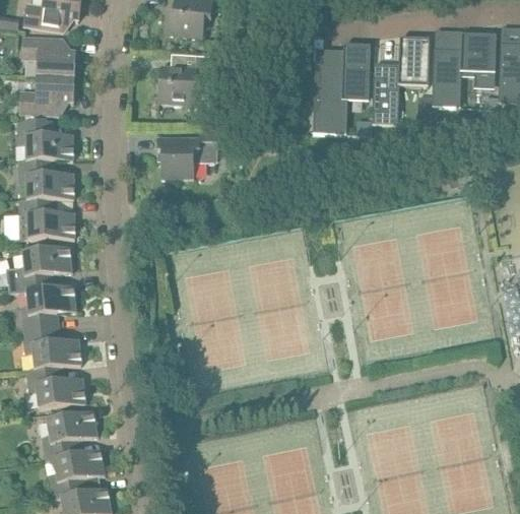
[(43,0),(43,5),(26,2),(23,24),(64,30),(66,18),(78,19),(81,0),(43,0)]
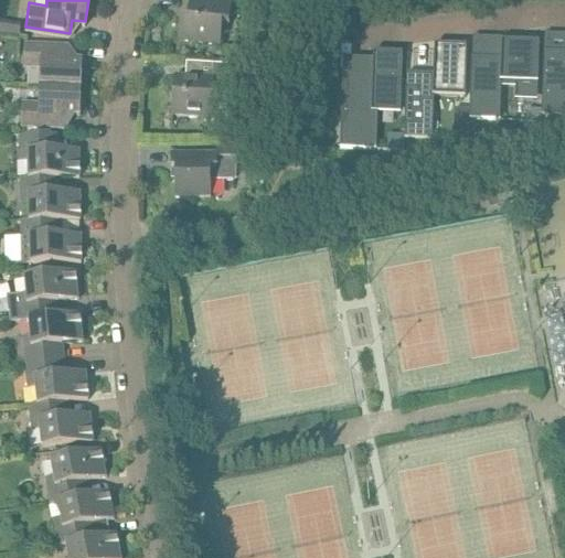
[(179,35),(201,38),(221,41),(224,20),(230,20),(232,0),(189,0),(188,14),(181,13),(179,35)]
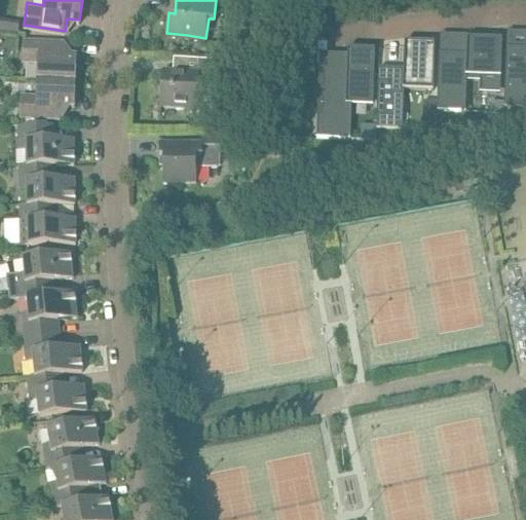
[(464,45),(437,45),(438,103),(465,102),(465,67),(499,66),(499,28),(464,28),(464,45)]
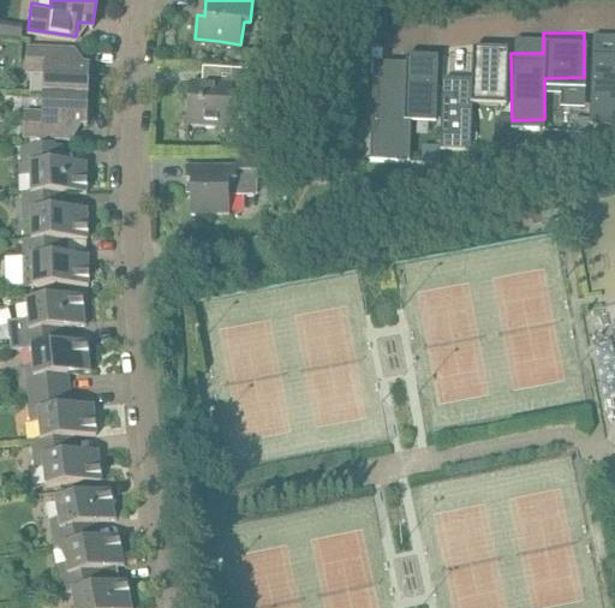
[(614,42),(590,43),(590,113),(614,112),(614,42)]
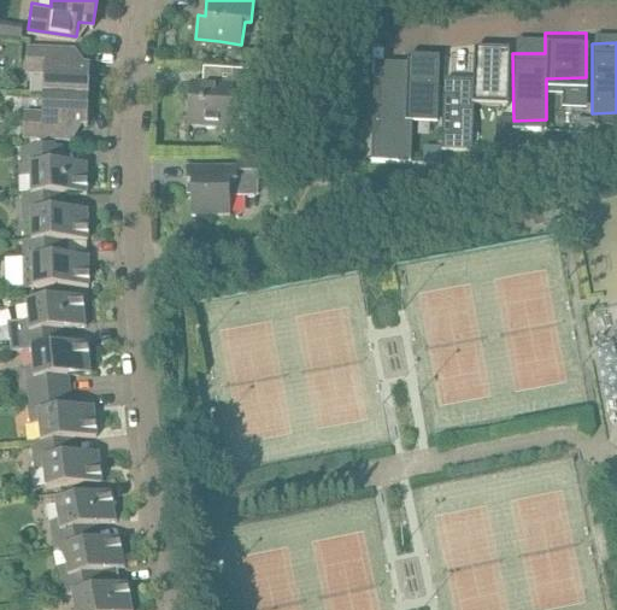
[(474,72),(444,72),(444,144),(475,144),(475,100),(507,100),(507,44),(474,44),(474,72)]
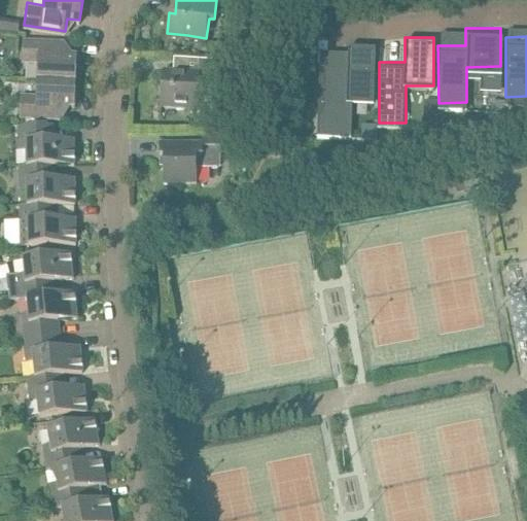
[(38,61),(38,75),(75,77),(76,53),(63,51),(64,39),(23,38),(22,61),(38,61)]
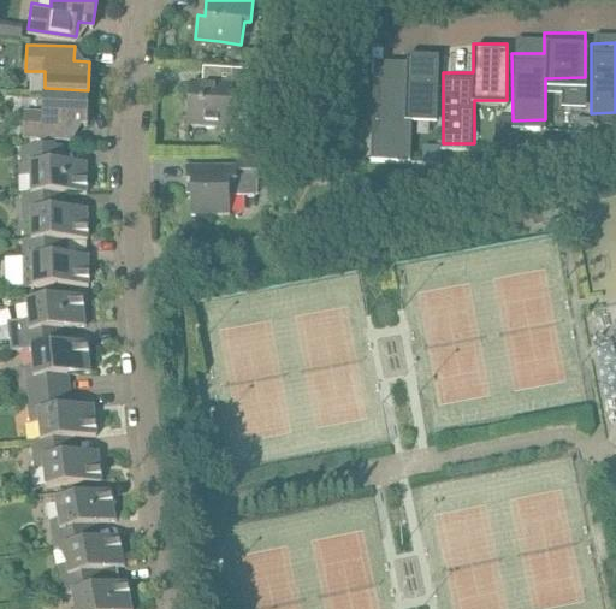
[(374,76),(371,157),(373,157),(406,158),(407,111),(437,113),(439,53),(408,52),(407,59),(407,78),(374,76)]
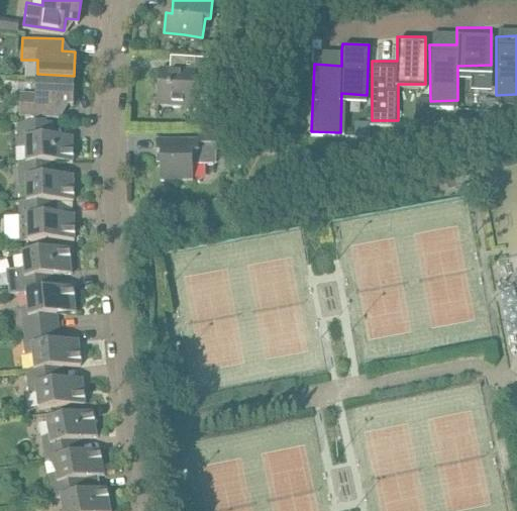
[(158,101),(194,104),(193,106),(209,108),(211,86),(207,86),(209,55),(182,54),(182,67),(161,66),(158,101)]
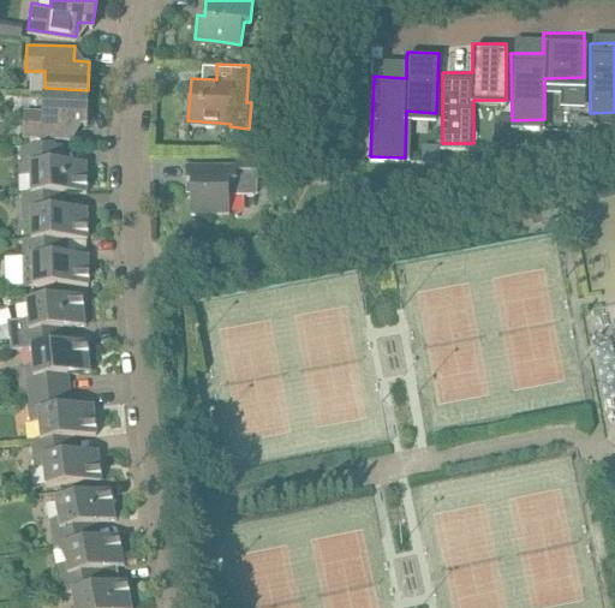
[(88,90),(45,88),(43,111),(23,111),(22,133),(71,136),(71,120),(87,121),(88,90)]
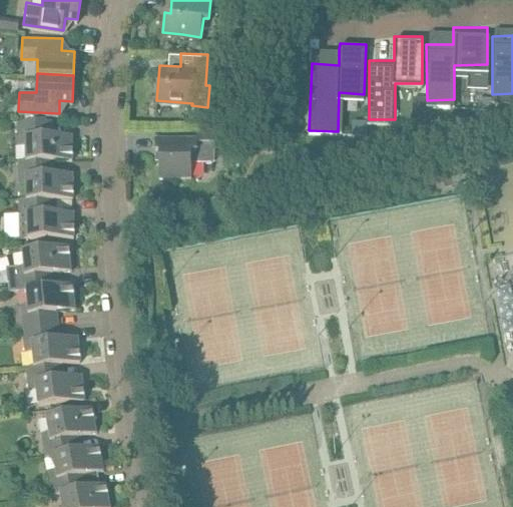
[(26,141),(27,157),(27,158),(49,158),(72,157),(72,132),(48,132),(48,118),(18,119),(19,141),(26,141)]
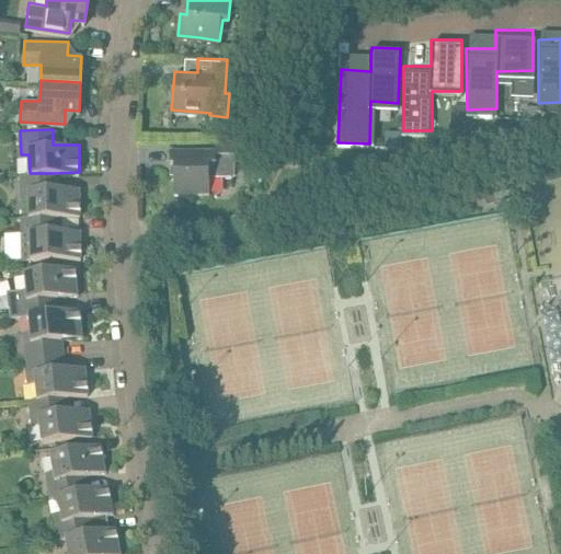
[(215,141),(215,148),(170,148),(170,162),(174,162),(174,192),(210,192),(210,173),(231,173),(236,170),(236,151),(241,151),(241,141),(215,141)]
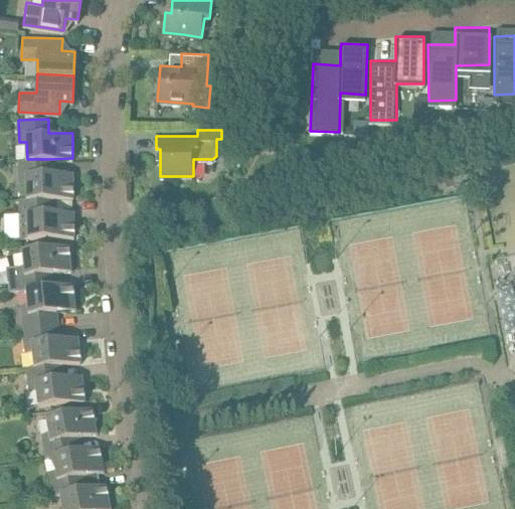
[(27,181),(28,196),(28,197),(50,197),(73,197),(73,171),(49,172),(49,159),(27,159),(27,158),(19,158),(19,181),(27,181)]
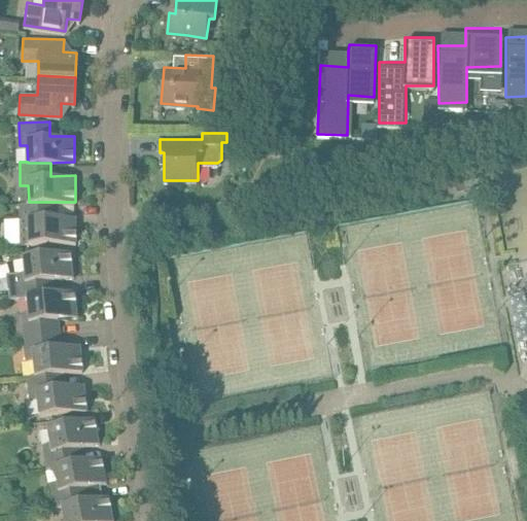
[(29,202),(29,201),(21,201),(21,216),(27,216),(27,224),(30,224),(30,242),(76,241),(75,215),(51,215),(51,202),(29,202)]
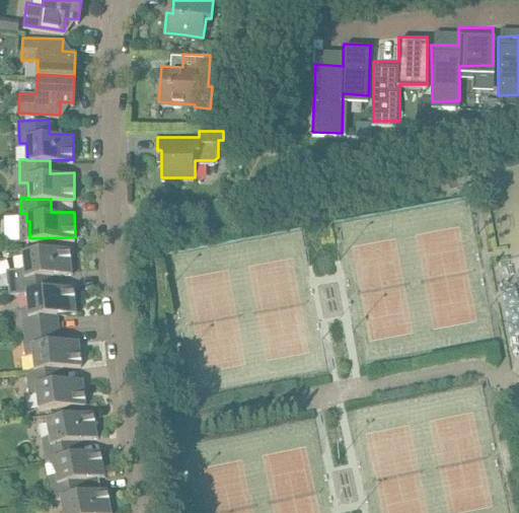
[(9,291),(26,289),(50,287),(49,274),(72,271),(69,245),(23,250),(24,265),(6,267),(7,282),(8,282),(9,291)]
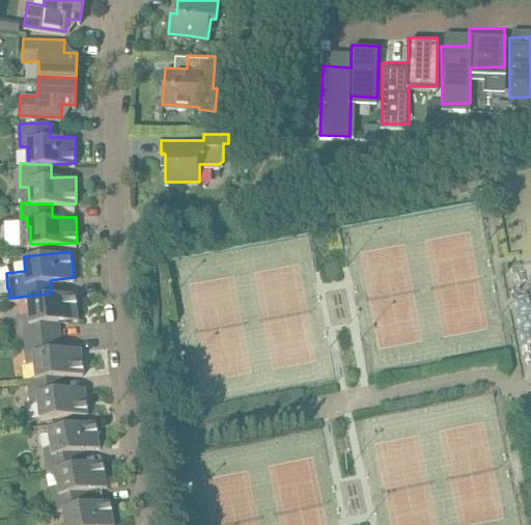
[(18,339),(24,338),(55,334),(53,320),(78,318),(75,292),(51,294),(27,296),(29,312),(15,313),(18,339)]
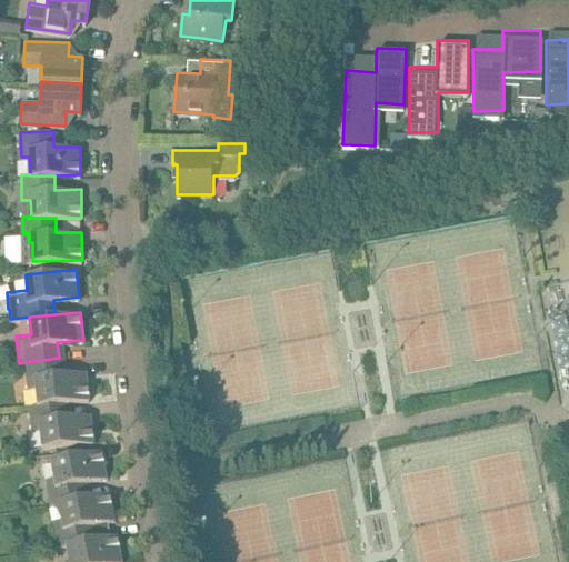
[(29,402),(30,404),(63,401),(89,399),(87,370),(60,373),(59,358),(26,362),(29,387),(37,385),(38,401),(29,402)]
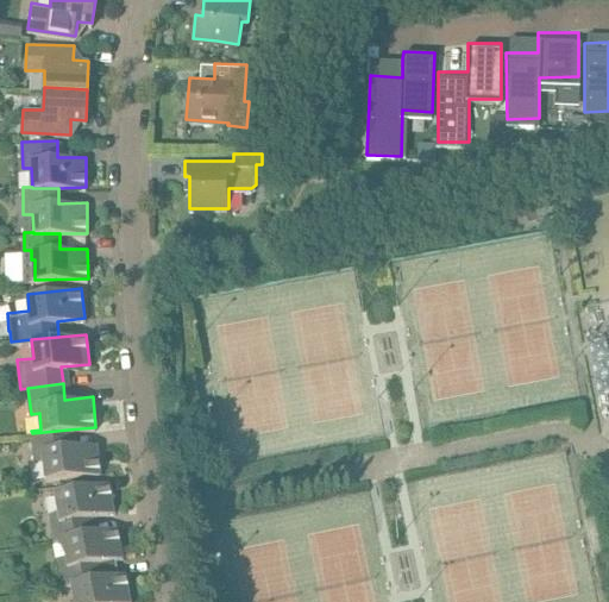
[(68,430),(32,433),(35,461),(43,459),(45,478),(100,472),(98,443),(69,445),(68,430)]
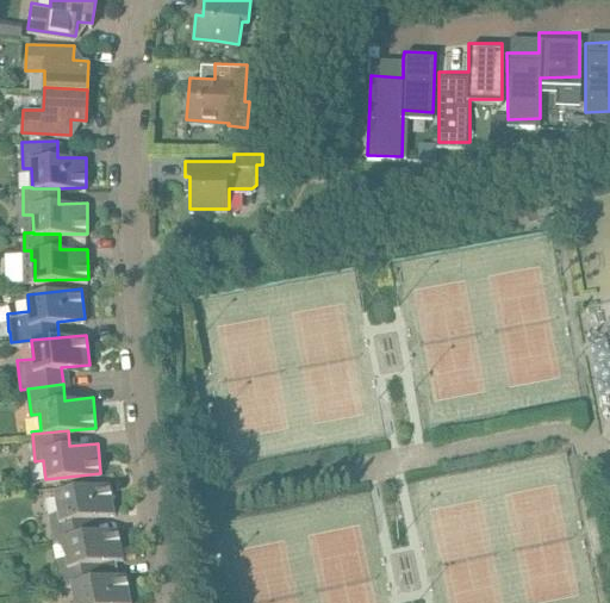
[(63,538),(79,535),(78,534),(89,532),(87,516),(114,511),(109,482),(55,491),(58,510),(49,511),(55,540),(63,538)]
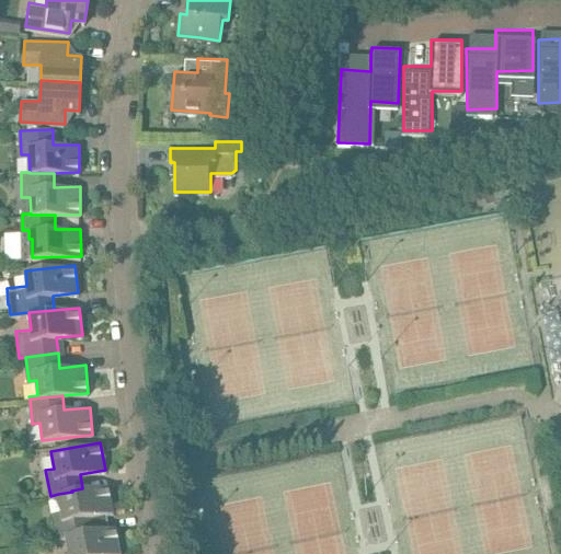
[(54,512),(58,535),(70,533),(70,535),(79,533),(79,531),(90,530),(88,516),(113,511),(107,484),(82,488),(71,491),(72,492),(58,494),(61,510),(54,512)]
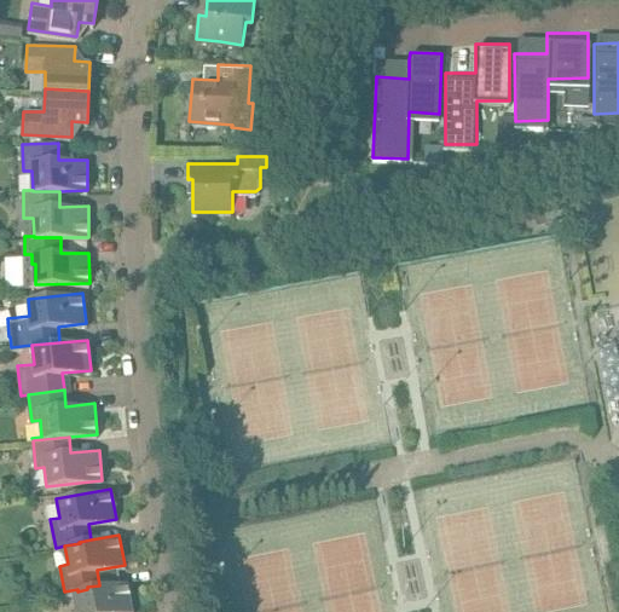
[(123,611),(133,611),(127,581),(99,585),(87,587),(87,589),(77,592),(77,589),(64,592),(64,594),(73,592),(76,611),(67,611),(123,611)]
